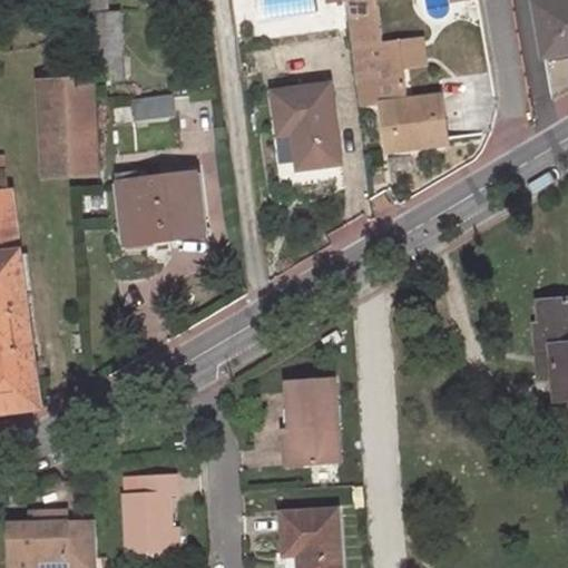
[(532,0),(542,55),(567,49),(567,0),(532,0)]
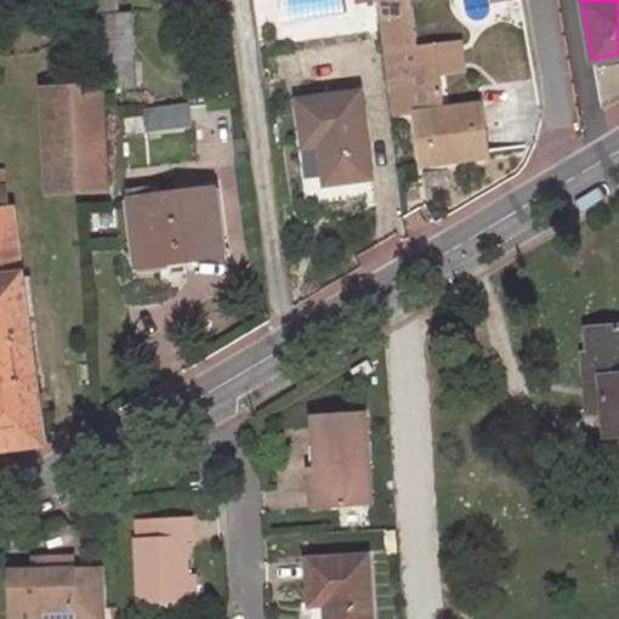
[(135,83),(135,10),(108,9),(107,83),(135,83)]
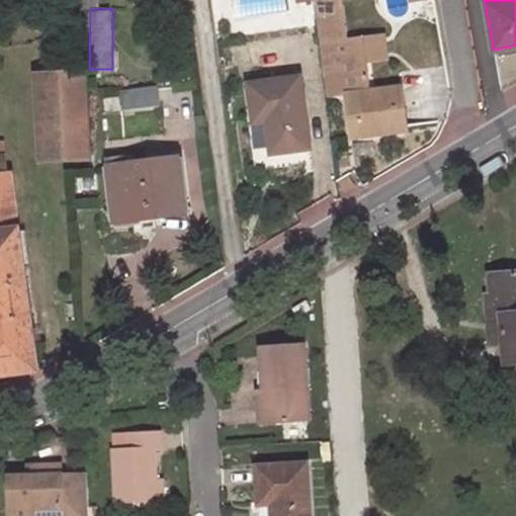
[(340,91),(346,90),(351,134),(374,131),(373,125),(405,121),(400,83),(368,87),(364,57),(360,32),(360,31),(344,33),(342,9),(318,12),(324,70),(337,68),(340,91)]
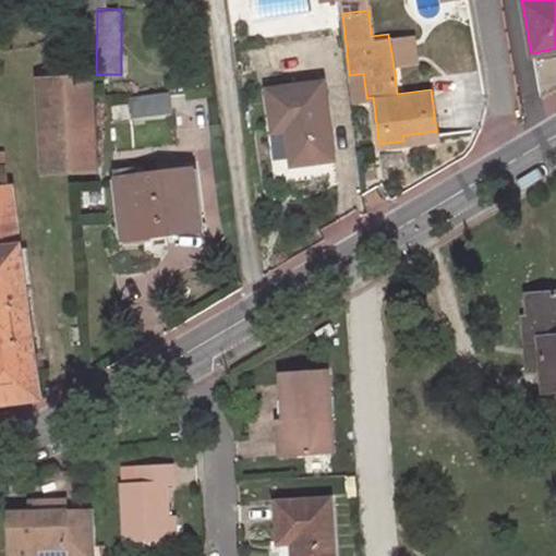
[(409,33),(388,35),(393,61),(412,59),(409,33)]
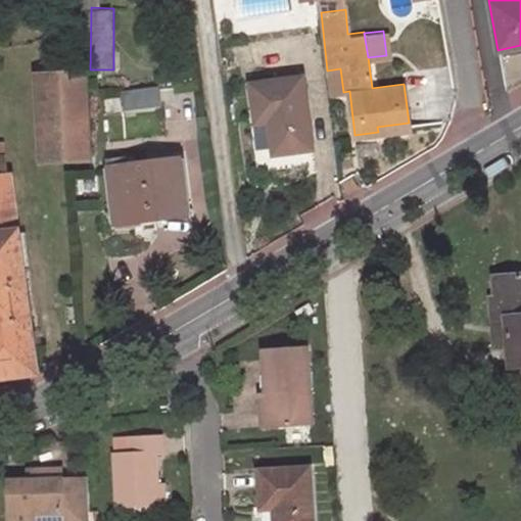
[(86,67),(41,69),(46,160),(91,158),(86,67)]
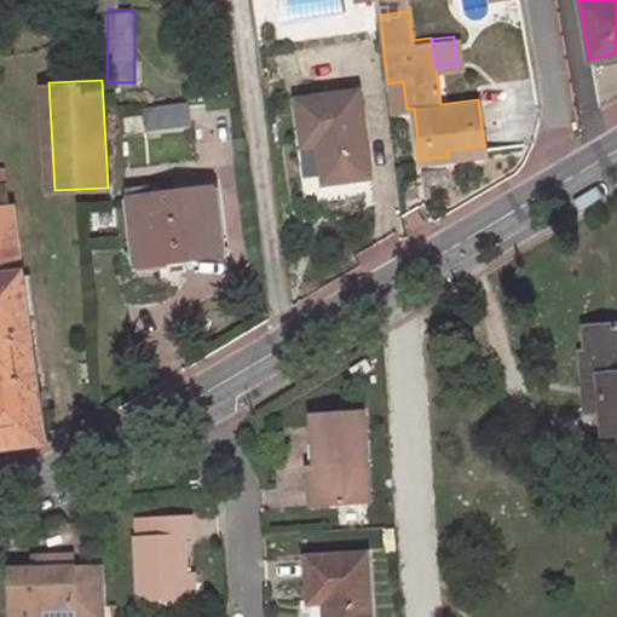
[(358,88),(297,98),(303,142),(317,140),(323,179),(370,173),(358,88)]
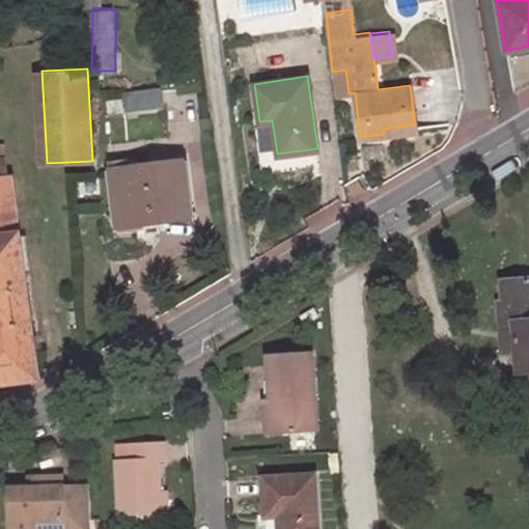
[(383,129),(384,134),(416,130),(415,124),(383,129)]
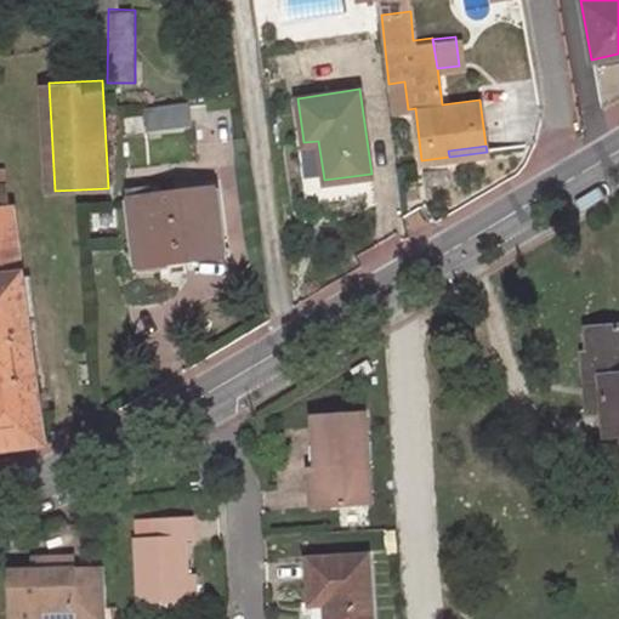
[(0,271),(23,267),(15,202),(9,203),(5,165),(0,166),(0,271)]
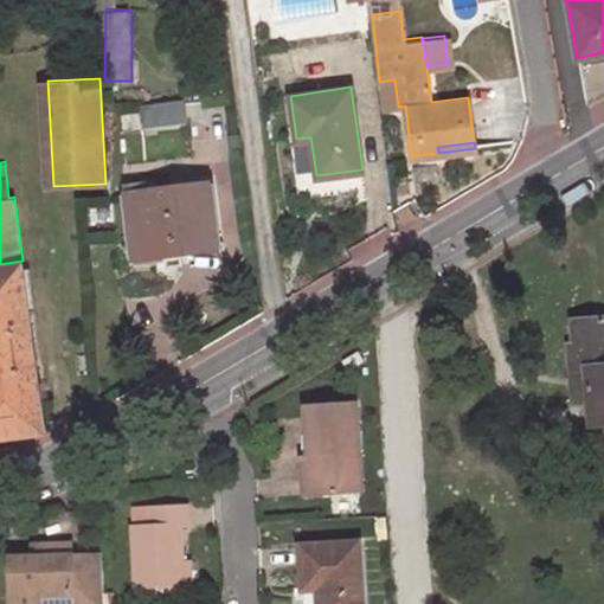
[(211,182),(121,196),(130,254),(219,242),(211,182)]
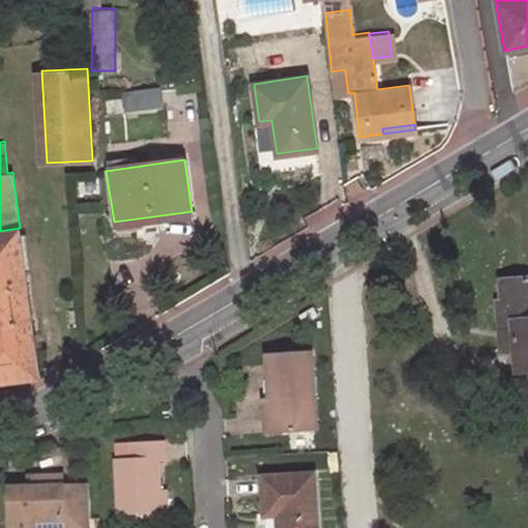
[(355,179),(345,184),(350,194),(360,187),(355,179)]
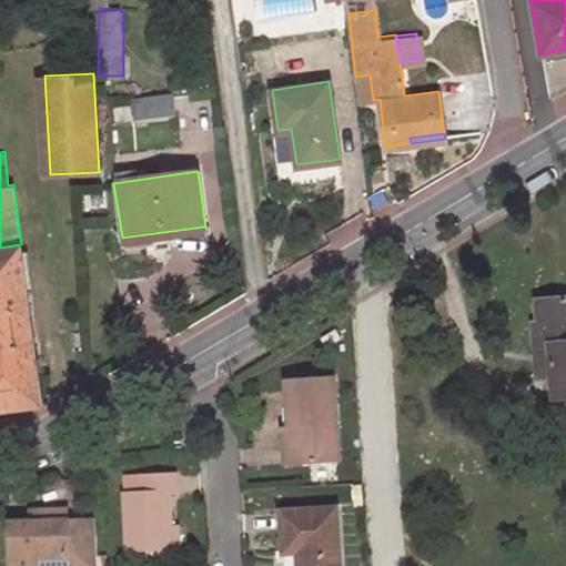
[(21,244),(0,248),(0,310),(29,307),(21,244)]
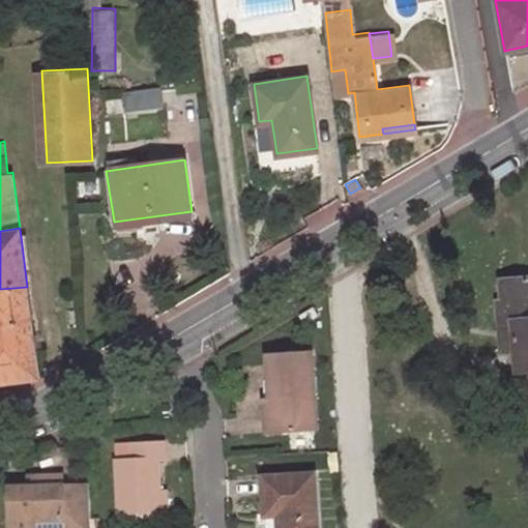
[(527,276),(499,279),(501,301),(510,300),(515,348),(516,370),(527,369),(527,276)]
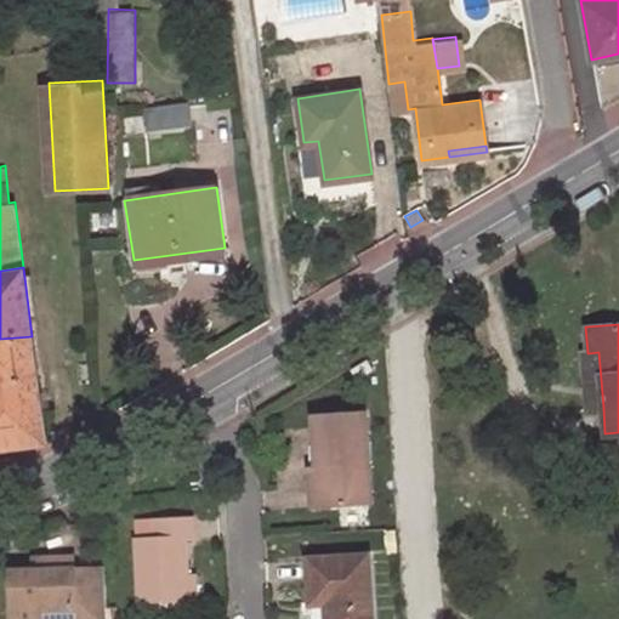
[(0,447),(39,442),(41,443),(44,439),(32,336),(0,339),(0,447)]
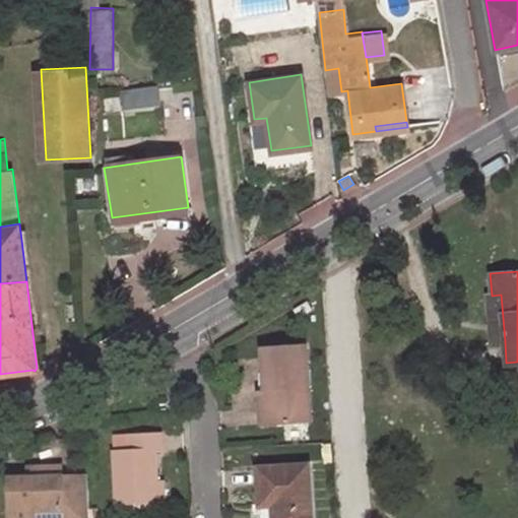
[(501,295),(492,296),(484,296),(489,342),(505,341),(501,295)]
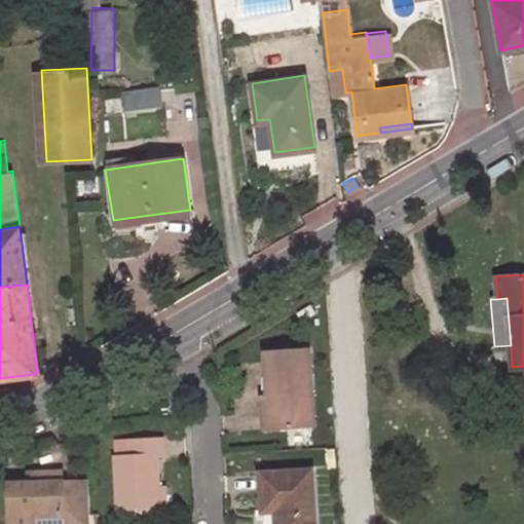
[(309,426),(303,347),(259,350),(262,395),(256,395),(257,412),(269,411),(270,428),(270,429),(309,426)]
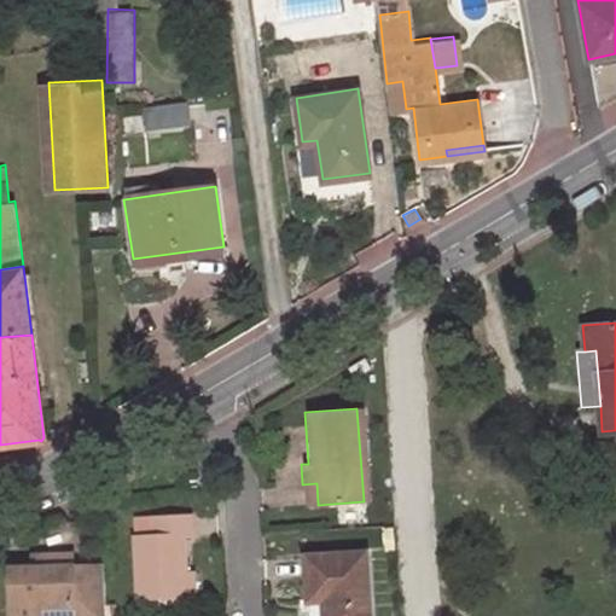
[(302,484),(303,506),(318,505),(318,504),(317,483),(302,484)]
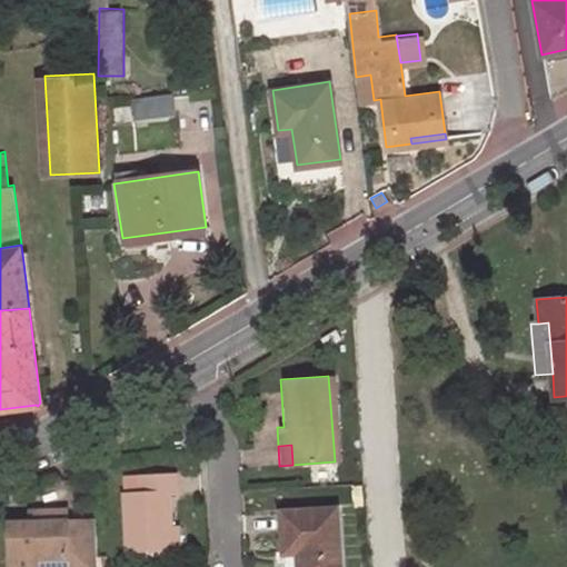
[(163,525),(162,490),(170,490),(170,471),(136,474),(137,493),(120,494),(122,550),(165,549),(165,541),(163,525)]
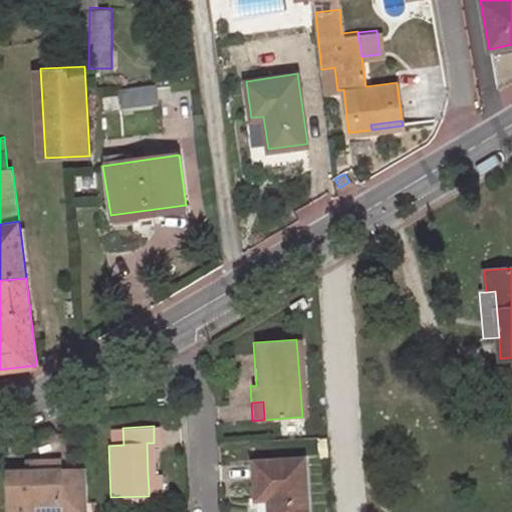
[(304,511),(301,458),(253,459),(254,497),(266,497),(267,511),(304,511)]
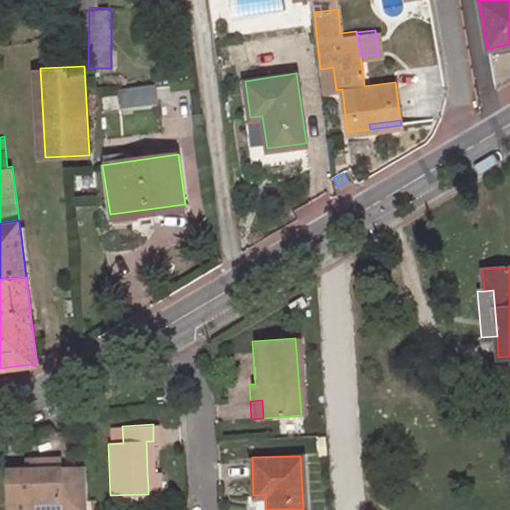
[(56,458),(31,459),(31,469),(21,469),(5,470),(5,509),(84,509),(83,466),(56,467),(56,458)]
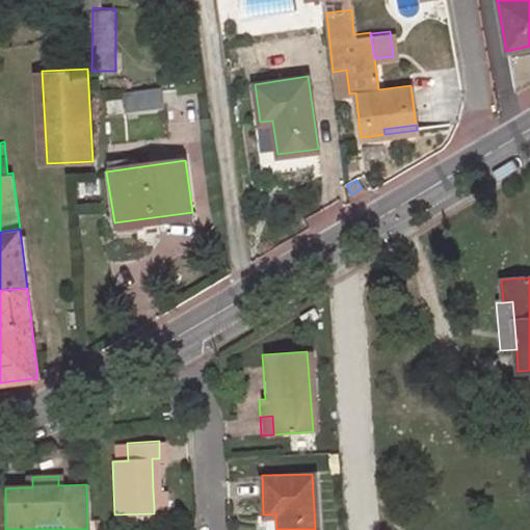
[(32,487),(32,477),(22,477),(22,487),(32,487)]
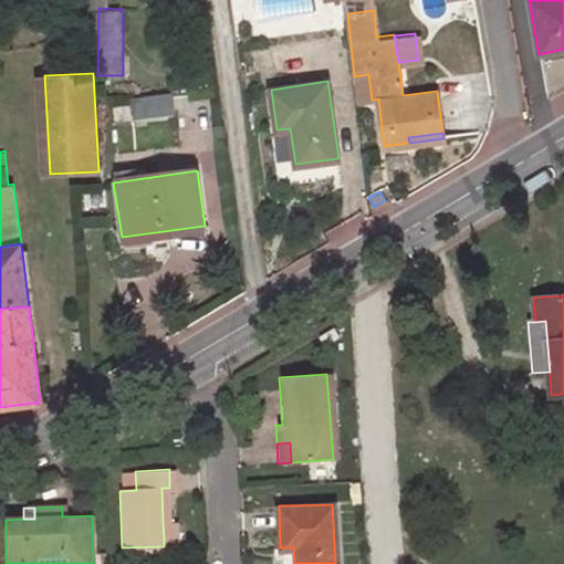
[(173,546),(171,526),(171,522),(163,522),(164,539),(164,546),(173,546)]
